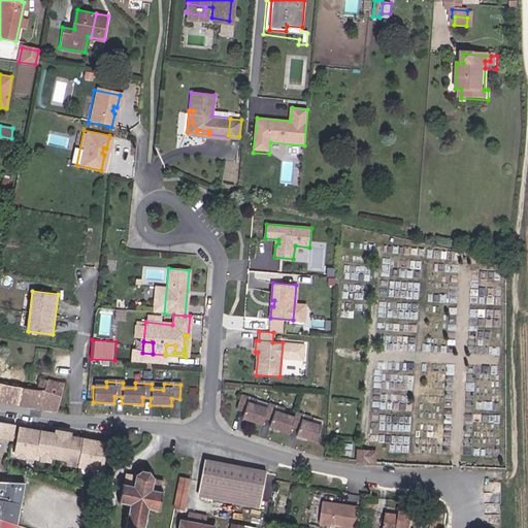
[(0,383),(0,402),(18,405),(21,387),(0,383)]
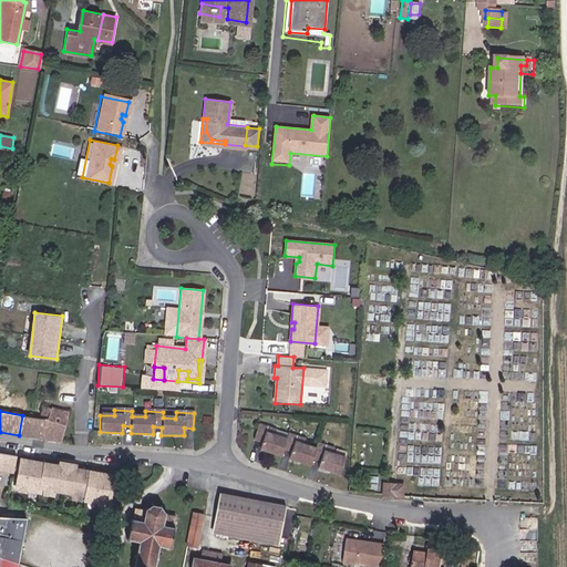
[(22,415),(19,435),(64,442),(70,415),(53,411),(50,421),(22,415)]
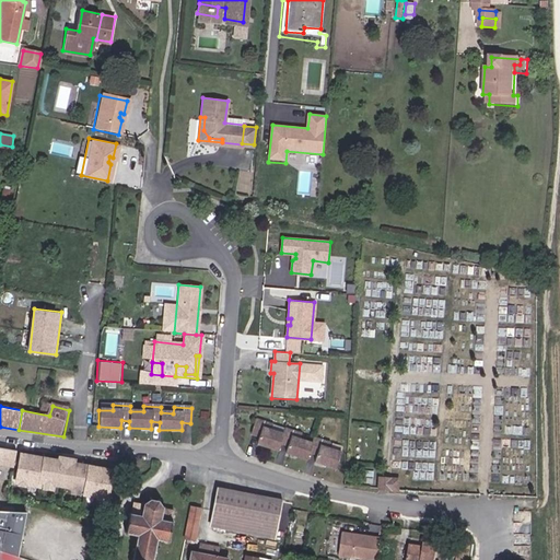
[(272,427),(256,421),(252,436),(259,439),(257,445),(279,452),(281,445),(289,447),(287,455),(307,462),(310,454),(317,456),(315,464),(337,470),(341,454),(329,451),(330,445),(314,440),(312,445),(300,441),(302,435),(284,431),(283,436),(271,432),(272,427)]
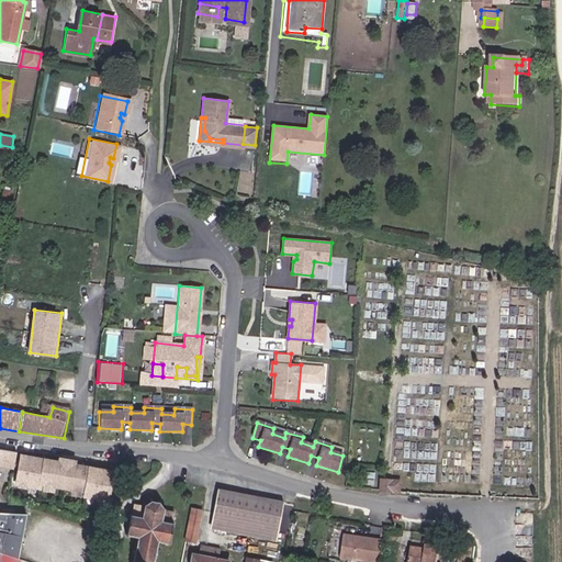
[(284,438),(285,433),(273,428),(272,434),(284,438)]
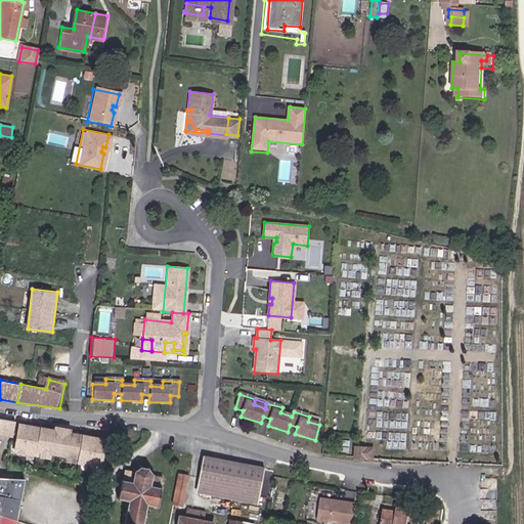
[(292,417),(294,411),(282,407),(280,412),(292,417)]
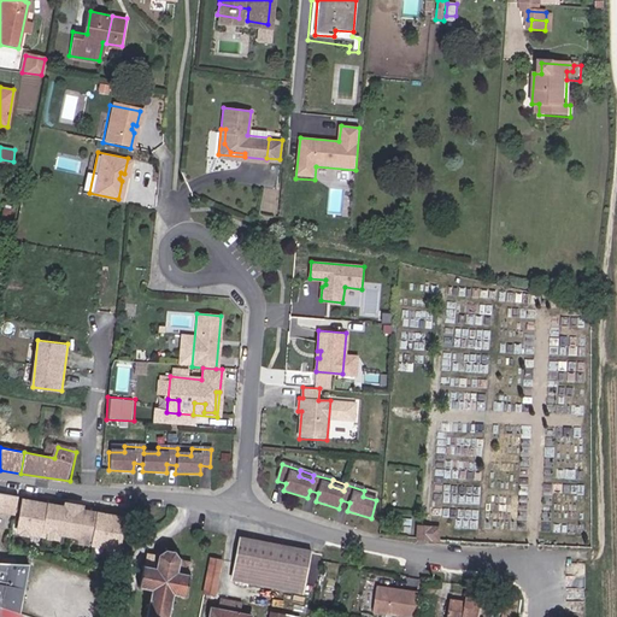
[(376,500),(378,494),(364,491),(363,497),(376,500)]
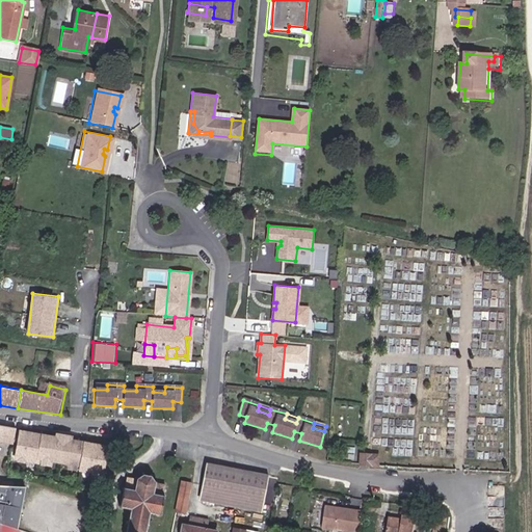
[(0,440),(12,442),(16,428),(0,425),(0,440)]
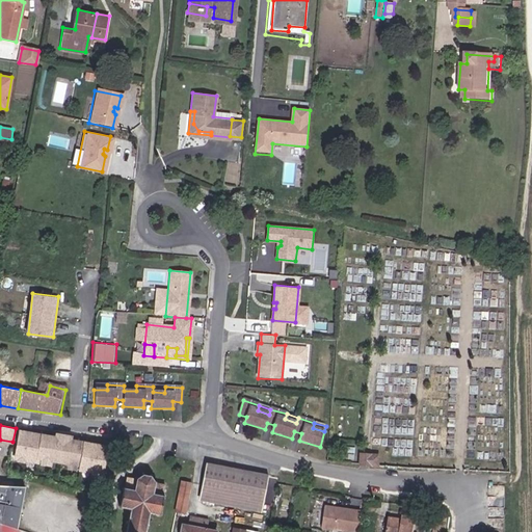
[(18,432),(14,455),(102,469),(105,447),(77,442),(76,447),(47,442),(48,437),(18,432)]
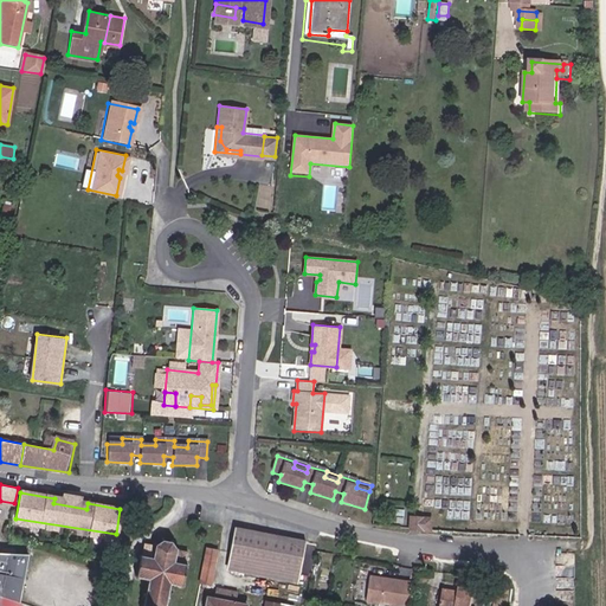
[(79,498),(60,496),(60,500),(55,498),(53,503),(86,509),(88,503),(79,502),(79,498)]
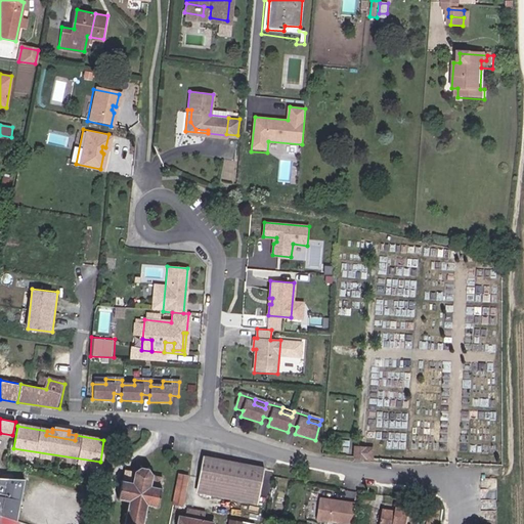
[(375,445),(355,445),(354,457),(374,457),(375,445)]
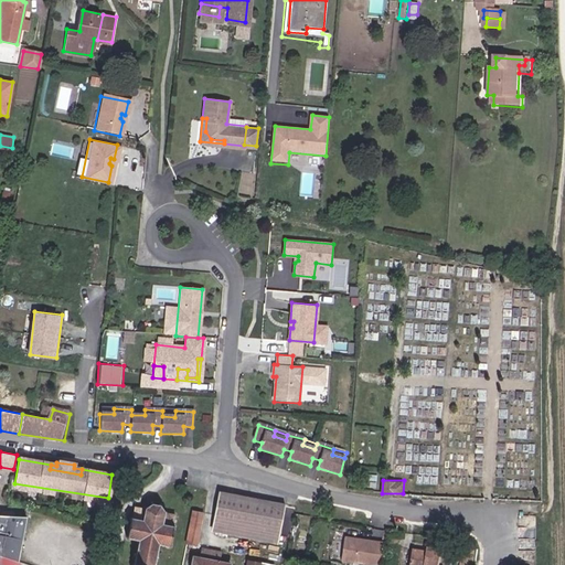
[(108,498),(14,483),(13,490),(39,494),(40,489),(83,497),(82,502),(107,505),(108,498)]
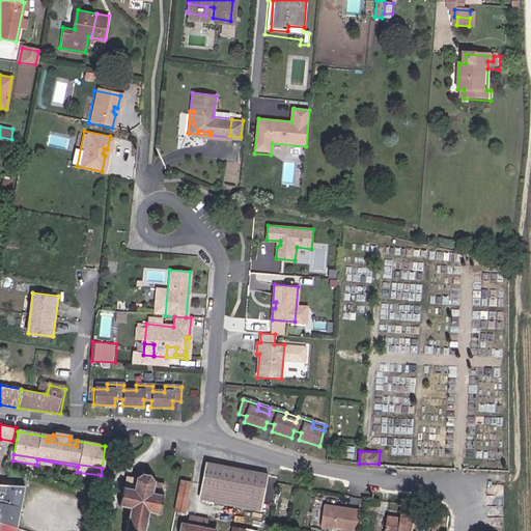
[(201,478),(264,490),(267,467),(205,455),(201,478)]
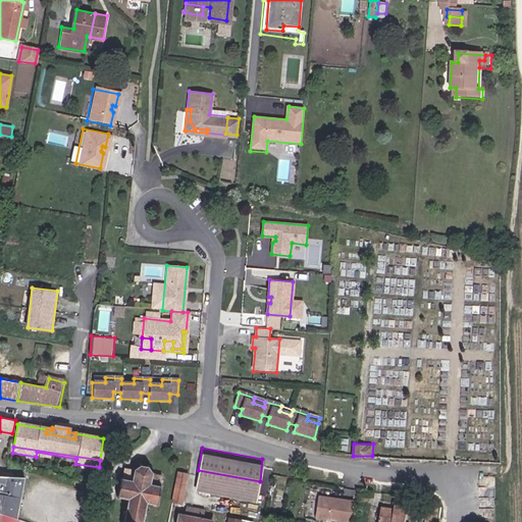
[(192,467),(178,465),(171,504),(181,506),(187,474),(191,474),(192,467)]
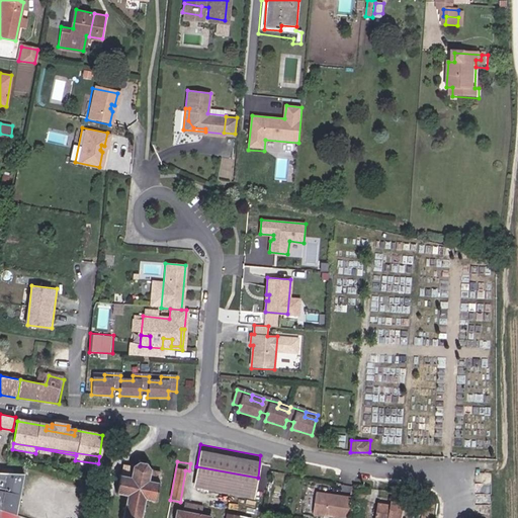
[(135,467),(121,465),(117,495),(128,497),(124,517),(142,517),(146,500),(156,502),(161,473),(152,471),(149,465),(139,463),(135,467)]
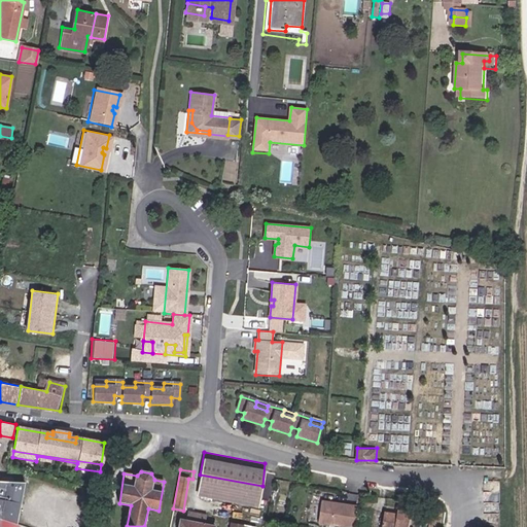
[(198,488),(260,501),(262,486),(200,475),(198,488)]
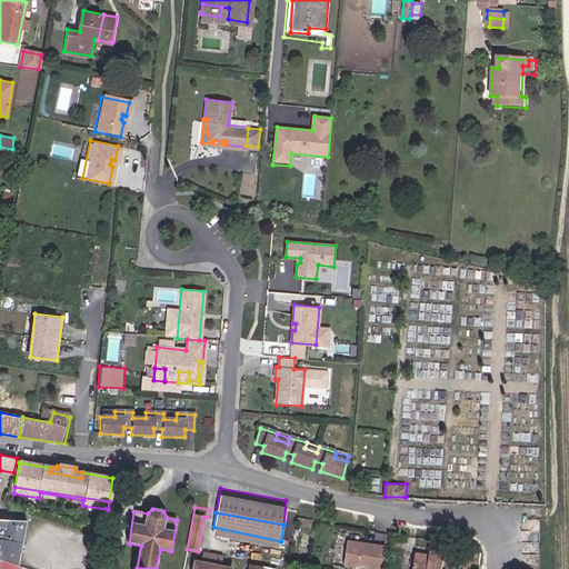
[(0,560),(21,568),(29,521),(0,519),(0,560)]
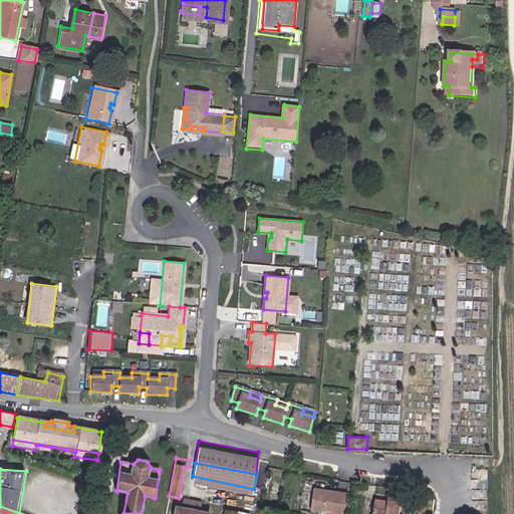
[(311,509),(337,513),(347,513),(352,493),(315,485),(311,509)]
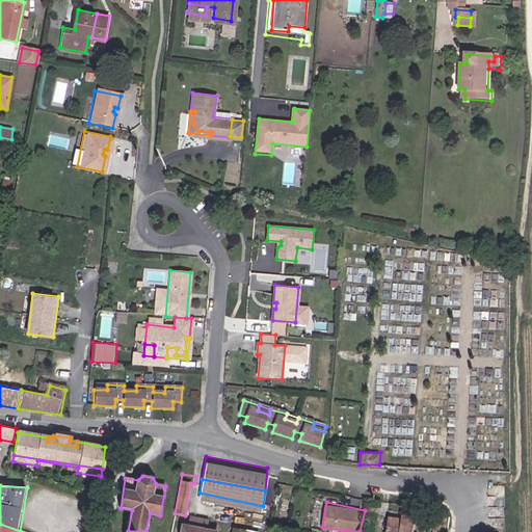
[(445,531),(446,521),(435,514),(433,513),(431,530),(436,531),(435,531),(445,531)]
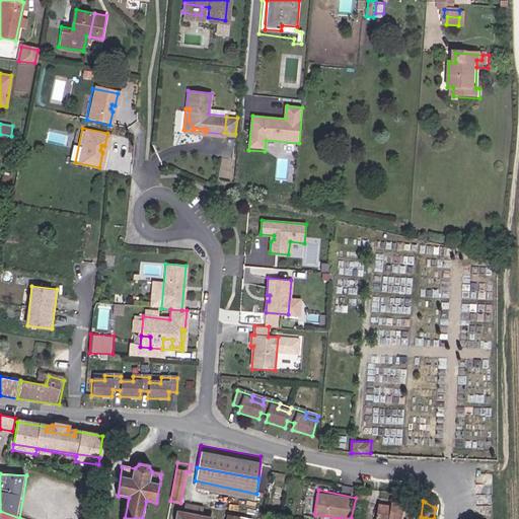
[(253,518),(230,514),(229,518),(207,518),(203,518),(205,508),(186,503),(183,513),(179,512),(177,518),(253,518)]
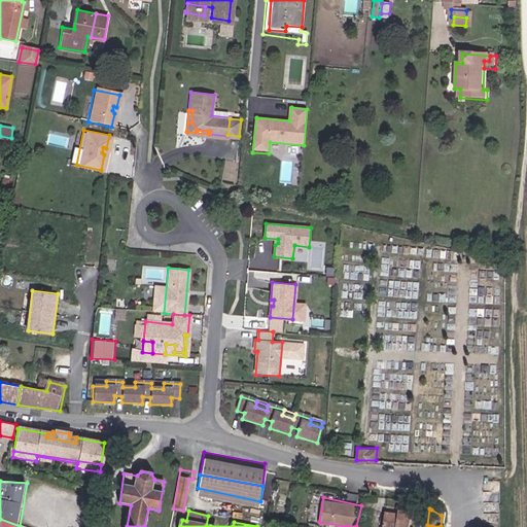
[(380,526),(407,526),(410,516),(393,513),(392,517),(383,515),(380,526)]
